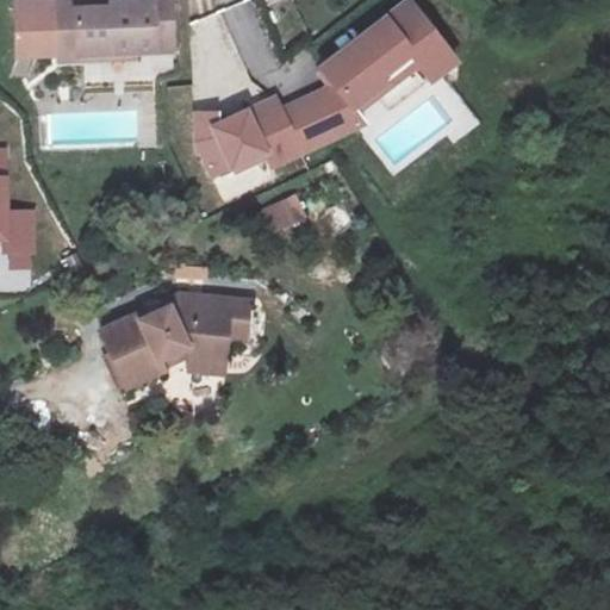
[(199,160),(224,201),(237,198),(315,151),(367,139),(361,113),(418,79),(419,79),(433,100),(374,135),(394,169),(421,153),(417,135),(442,130),(450,144),(479,126),(448,75),(456,69),(416,1),(317,62),(323,92),(279,101),(273,93),(224,123),(217,110),(190,116),(199,160)]
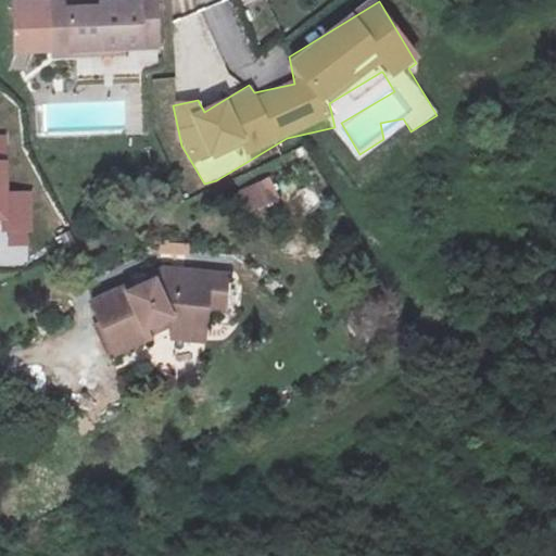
[(77,16),(22,16),(22,65),(166,68),(169,10),(148,9),(147,21),(117,19),(117,27),(77,25),(77,16)]
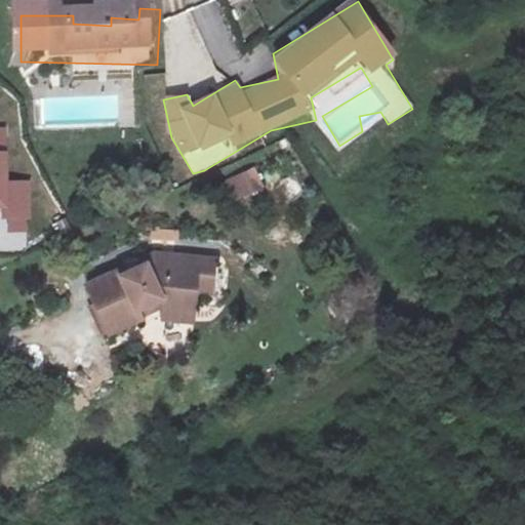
[(8,182),(7,127),(0,127),(0,233),(30,233),(30,180),(8,182)]
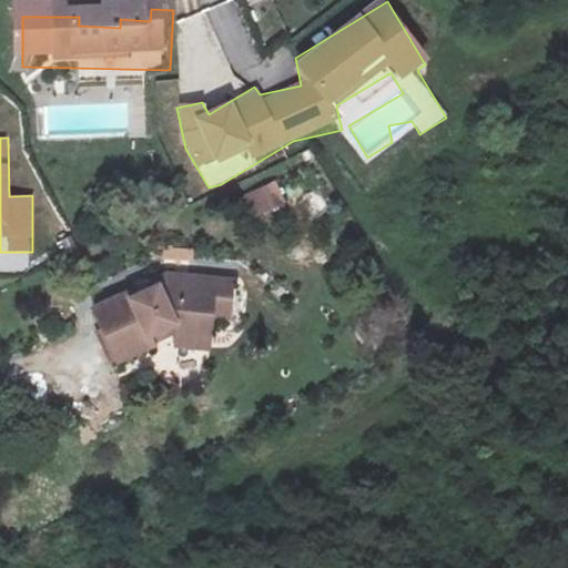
[(244,193),(247,219),(273,214),(270,190),(244,193)]
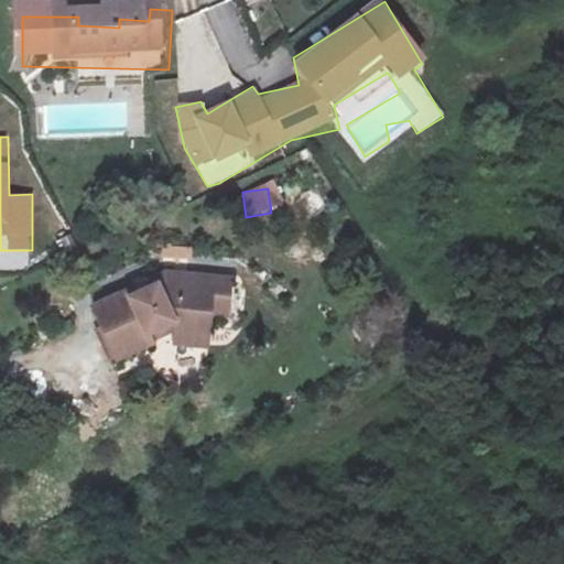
[(141,310),(101,327),(122,379),(164,361),(161,356),(190,345),(209,349),(214,320),(228,321),(230,296),(179,291),(172,296),(175,303),(143,316),(141,310)]
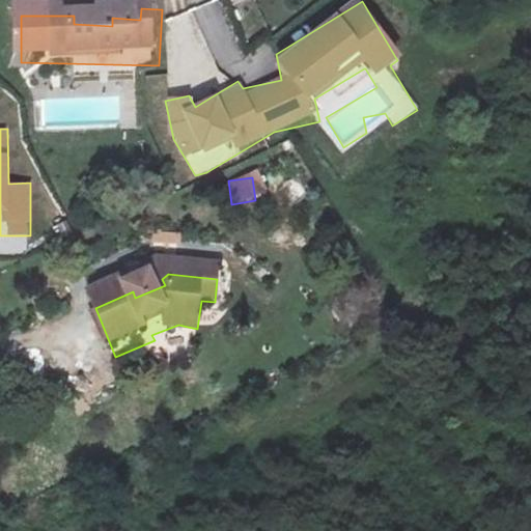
[(215,302),(201,301),(197,329),(211,331),(215,302)]
